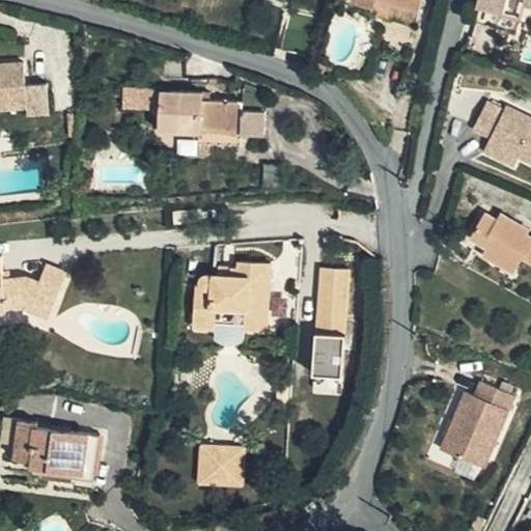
[(389,18),(393,1),(390,0),(375,0),(373,8),(372,12),(389,18)]
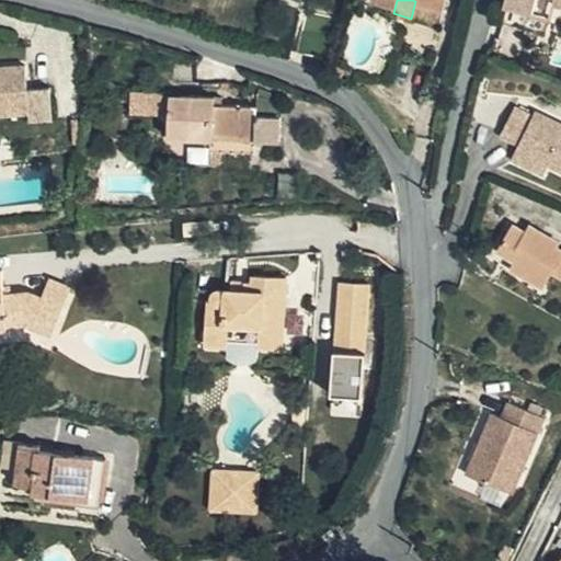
[(412,0),(415,1),(443,10),(445,0),(412,0)]
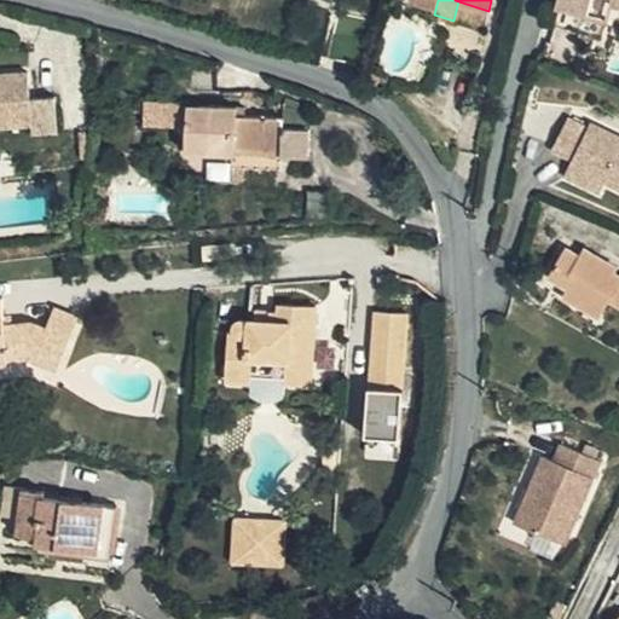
[(618,0),(559,0),(557,7),(588,15),(591,0),(609,0),(609,5),(618,7),(618,0)]
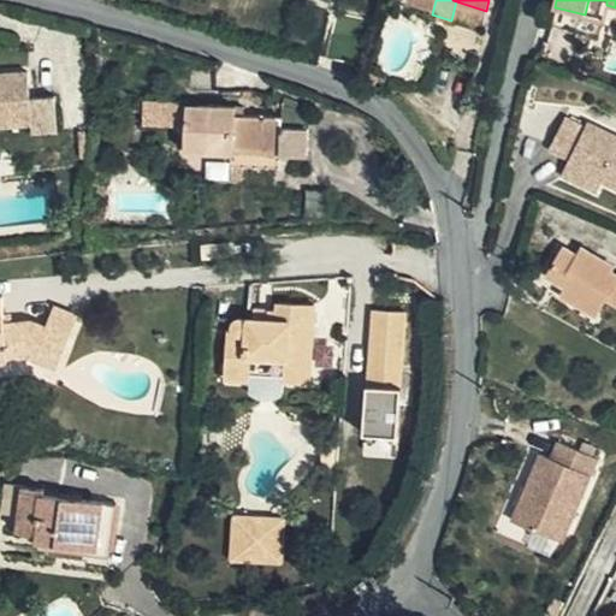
[(603,19),(606,5),(606,0),(588,0),(585,15),(603,19)]
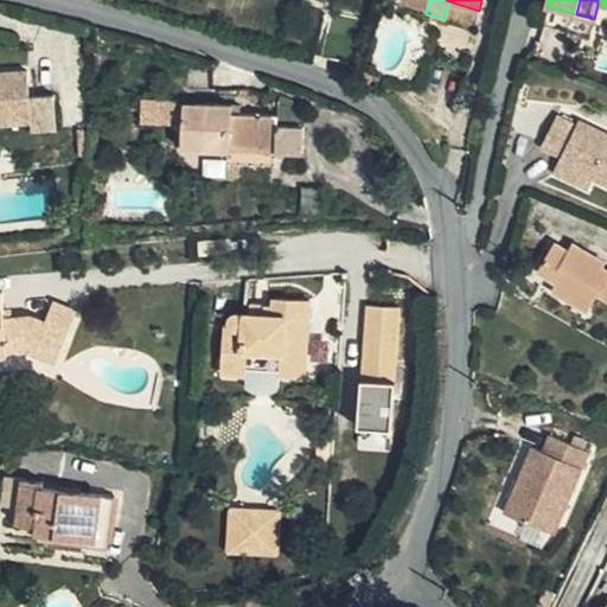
[(576,14),(547,7),(542,24),(573,31),(576,14)]
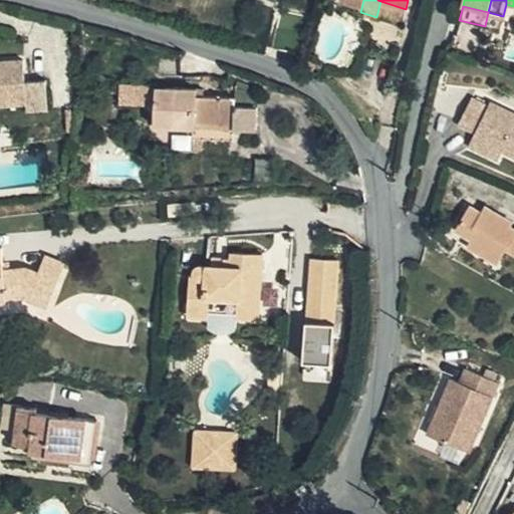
[(499,30),(503,16),(488,12),(485,26),(499,30)]
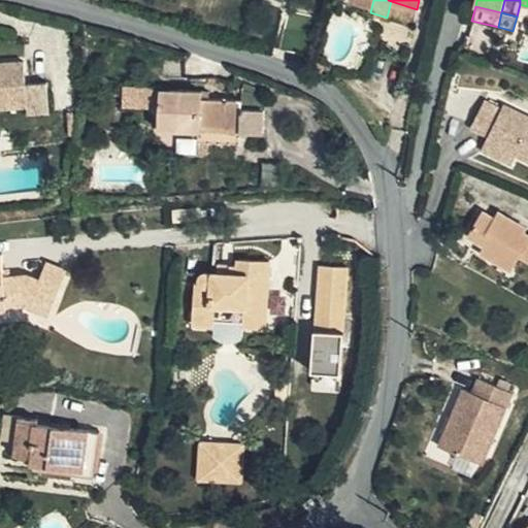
[(0,106),(27,105),(27,116),(51,113),(48,83),(25,84),(24,62),(0,63),(0,106)]
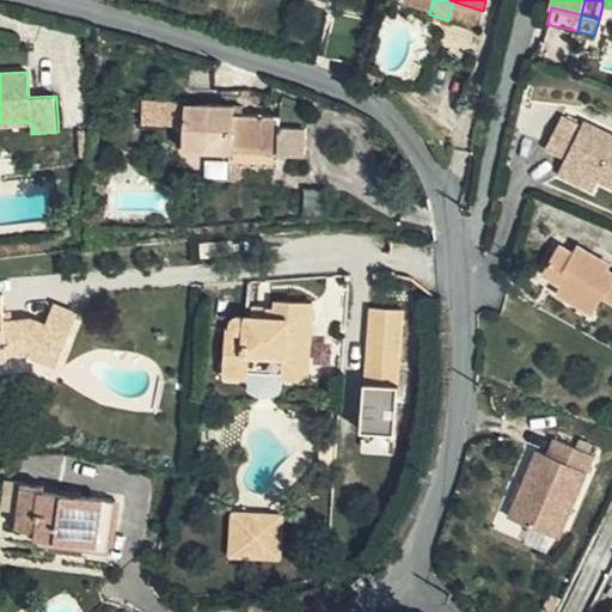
[(146,97),(146,122),(185,122),(185,97),(146,97)]
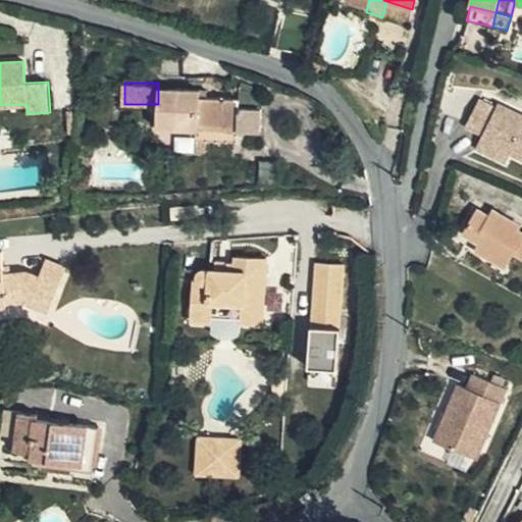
[(199,99),(199,90),(159,88),(158,127),(198,129),(198,123),(238,124),(238,131),(238,132),(261,132),(261,109),(238,108),(238,100),(207,99),(199,99)]
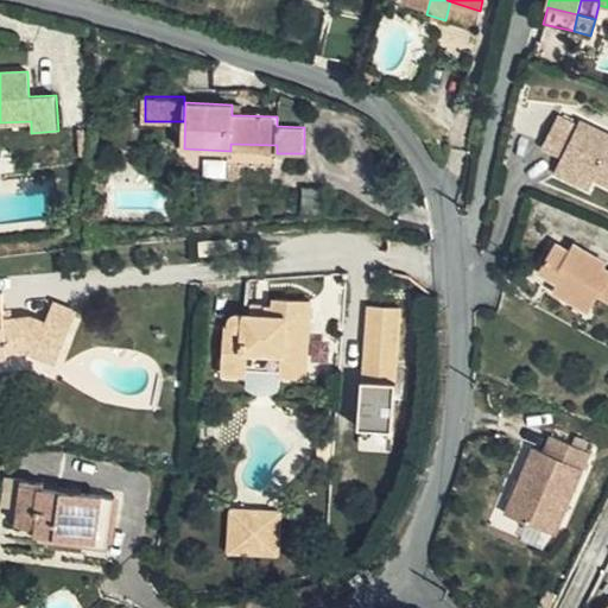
[(241,105),(232,105),(232,115),(241,115),(241,105)]
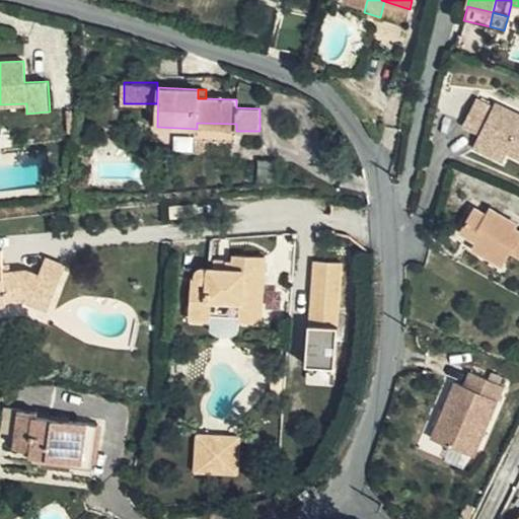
[(518,118),(509,114),(511,109),(496,101),(494,105),(474,96),(462,124),(479,132),(477,136),(507,150),(518,155),(518,118)]
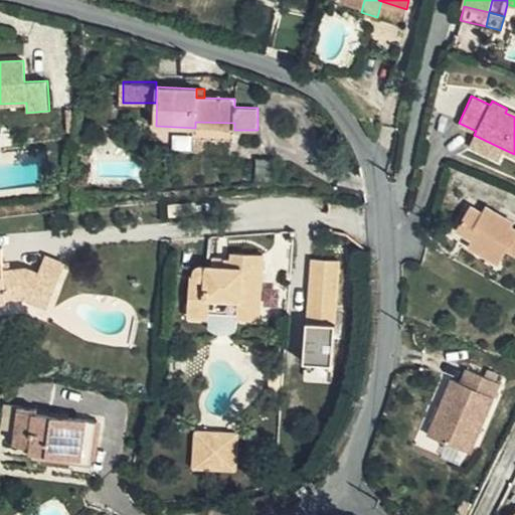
[(514,117),(514,112),(507,109),(505,113),(514,117)]
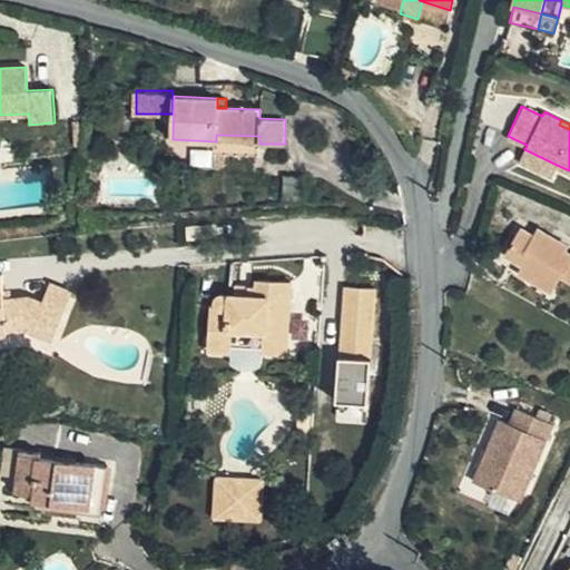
[(553,175),(557,165),(524,149),(520,159),(553,175)]
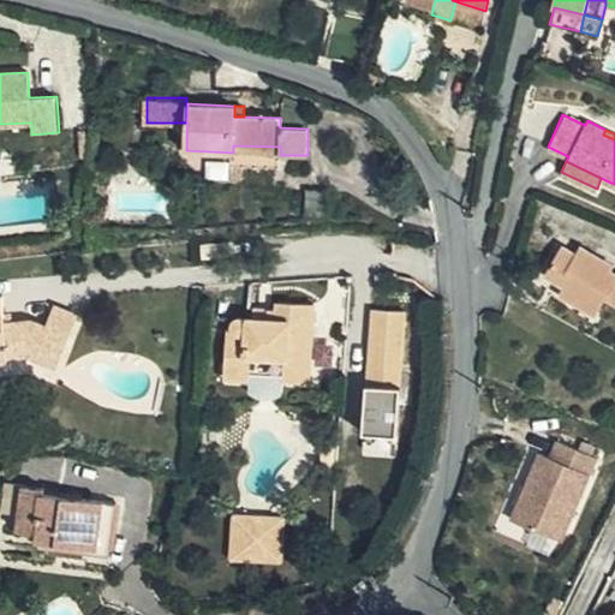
[(105,203),(108,183),(95,180),(91,199),(105,203)]
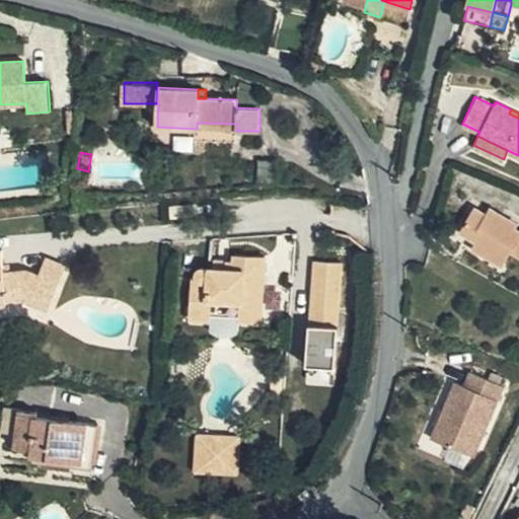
[(518,254),(518,230),(517,229),(518,224),(518,223),(490,208),(486,214),(472,207),(460,231),(475,240),(472,247),(504,265),(512,250),(518,254)]
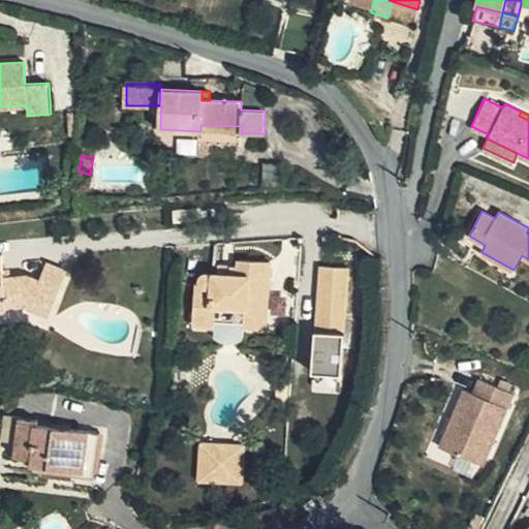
[(0,308),(26,306),(50,314),(67,271),(47,262),(39,280),(27,276),(5,278),(3,254),(0,254),(0,308)]
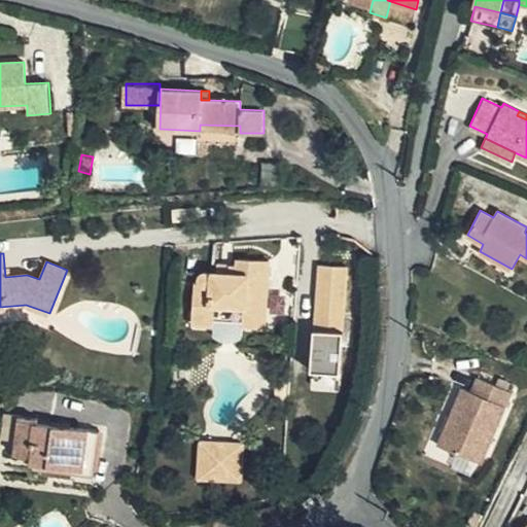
[(260,323),(265,258),(236,256),(235,264),(229,262),(227,272),(213,270),(205,270),(203,270),(201,270),(200,271),(198,272),(196,276),(196,278),(196,279),(191,279),(188,318),(210,320),(211,302),(240,304),(239,322),(260,323)]
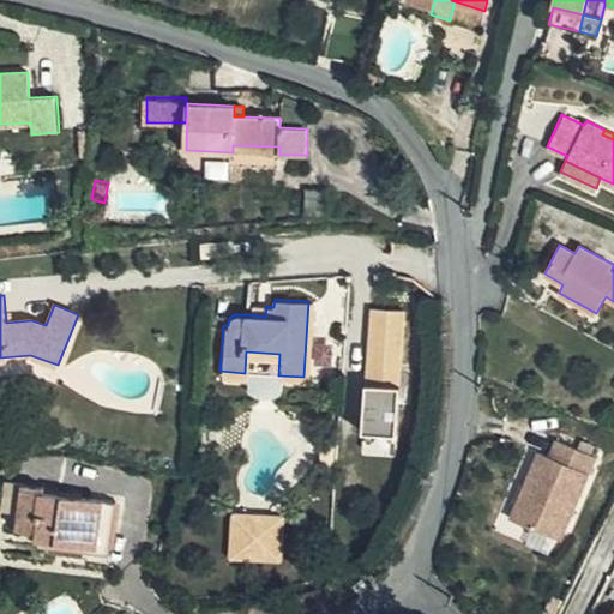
[(266,306),(250,305),(248,314),(265,317),(266,306)]
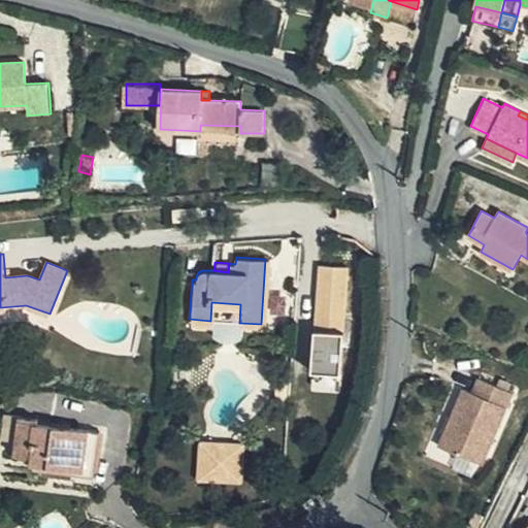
[(350,264),(323,263),(320,327),(345,328),(350,264)]
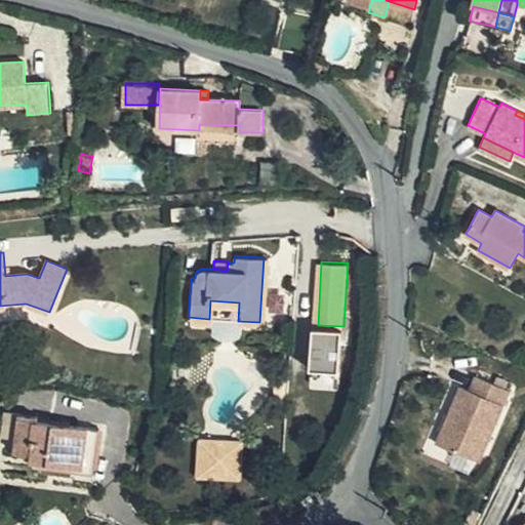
[(450,428),(442,426),(436,442),(481,462),(509,389),(476,375),(470,391),(458,387),(446,415),(453,418),(450,428)]
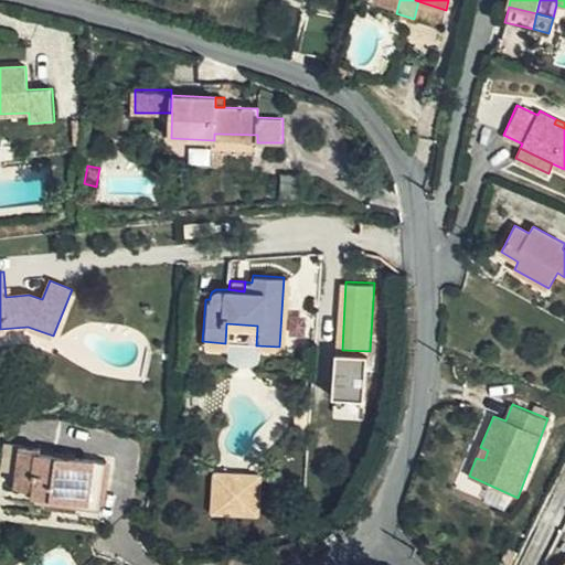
[(38,447),(7,444),(4,470),(19,471),(17,487),(34,489),(33,496),(102,505),(106,462),(36,454),(38,447)]
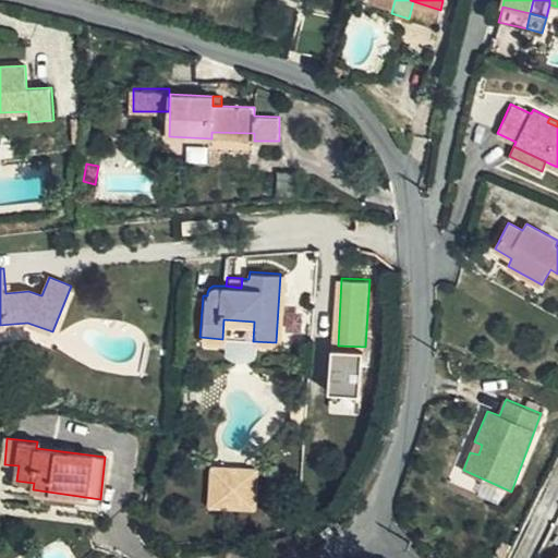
[(474,441),(470,452),(478,455),(482,445),(474,441)]
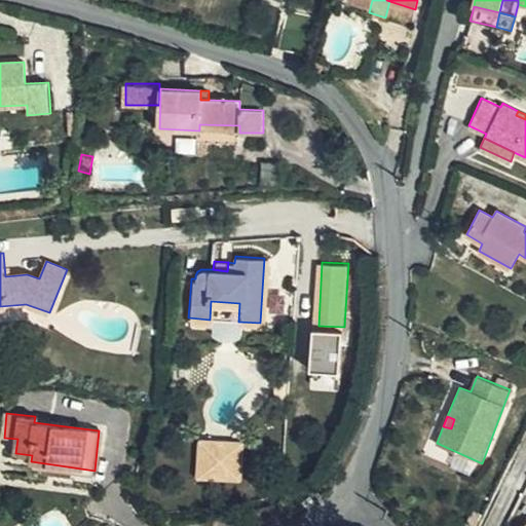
[(240,442),(199,440),(197,475),(238,477),(240,442)]
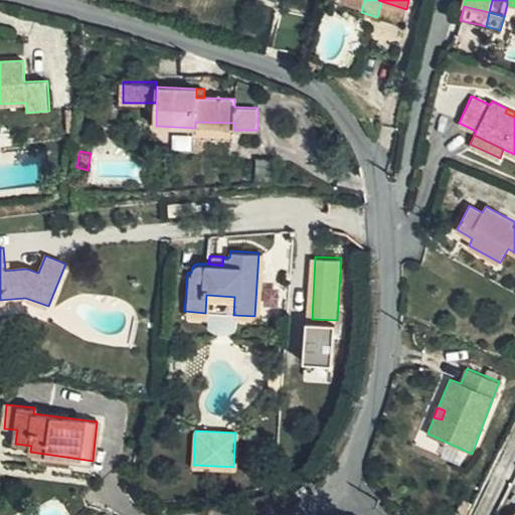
[(304,482),(298,488),(303,494),(310,489),(304,482)]
